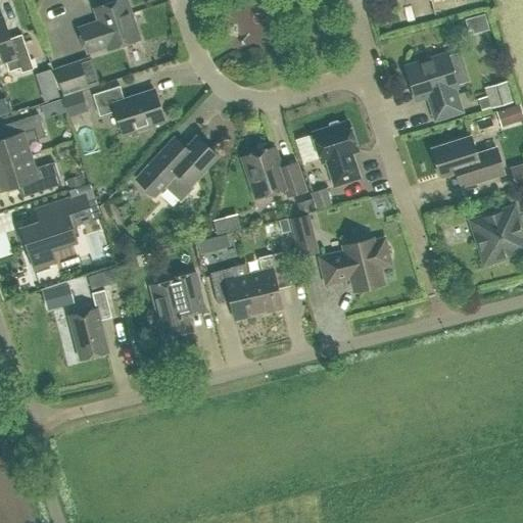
[(139,41),(126,0),(95,10),(99,24),(79,31),(86,54),(107,48),(108,51),(139,41)]
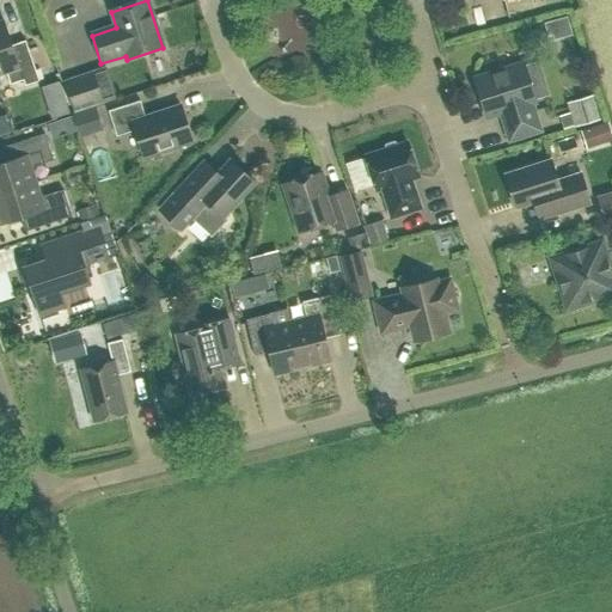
[(0,23),(0,73),(5,72),(10,85),(22,80),(24,86),(38,81),(25,41),(11,46),(4,22),(0,23)]
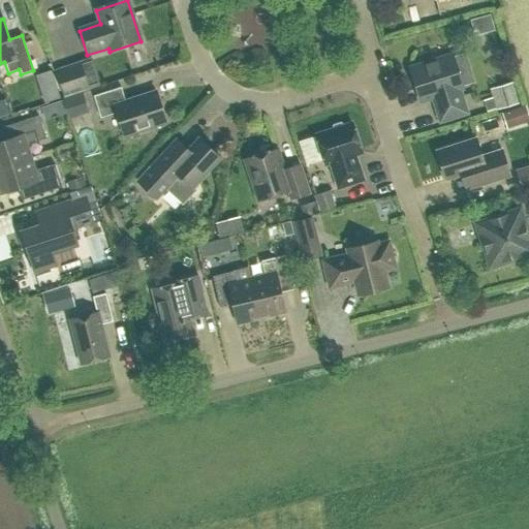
[(461,89),(450,57),(409,70),(419,102),(432,98),(440,122),(465,114),(458,91),(461,89)]
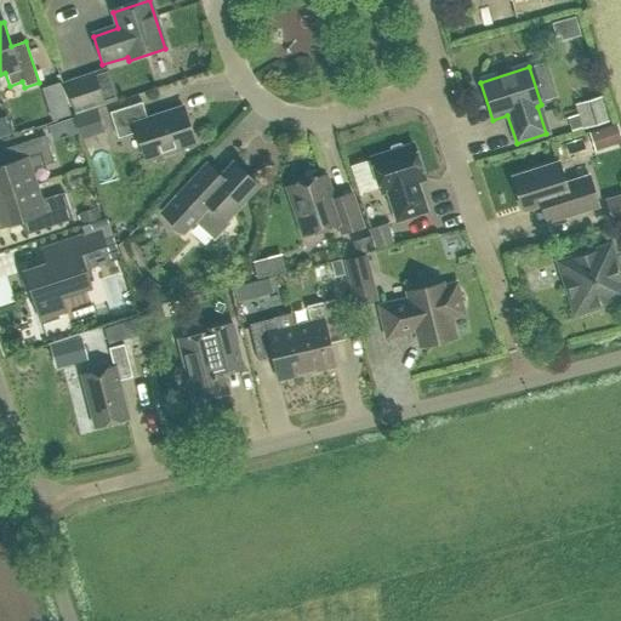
[(104,103),(95,72),(63,81),(73,113),(104,103)]
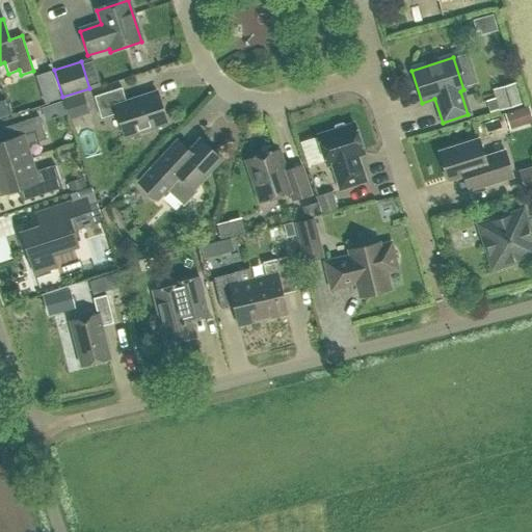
[(127,103),(123,89),(95,98),(102,121),(117,115),(125,138),(166,125),(157,92),(127,103)]
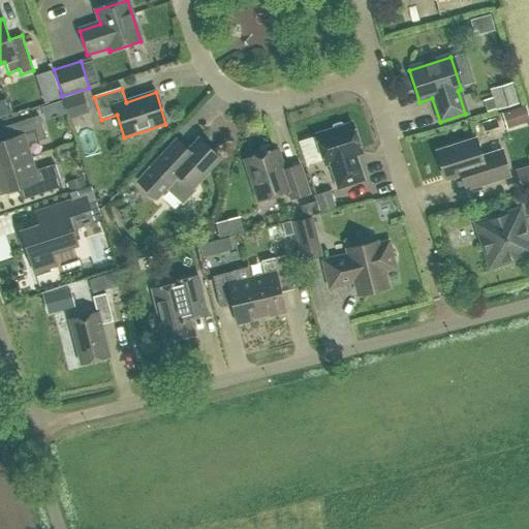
[(511,129),(528,124),(528,106),(507,113),(511,129)]
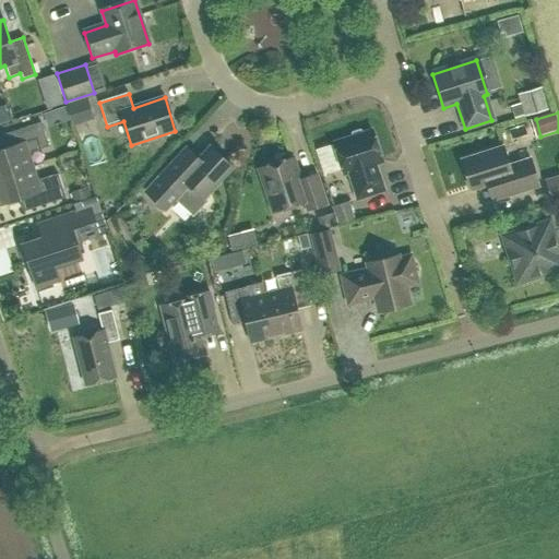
[(0,150),(0,177),(33,167),(28,153),(48,146),(40,122),(4,134),(9,147),(0,150)]
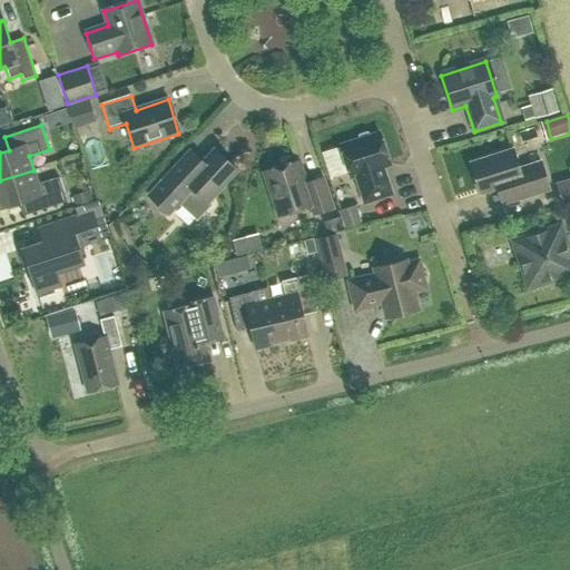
[(370,137),(366,134),(357,136),(356,141),(340,147),(350,179),(355,177),(364,204),(391,196),(382,168),(389,166),(377,135),(370,137)]
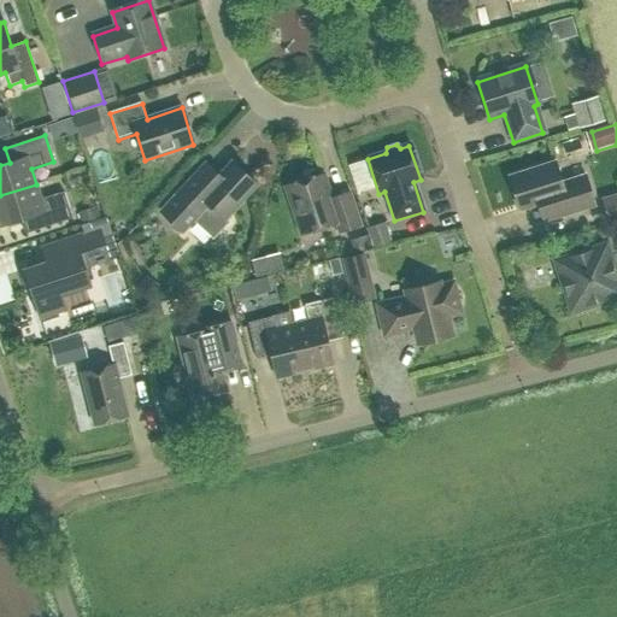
[(219,175),(206,163),(159,212),(182,234),(198,218),(213,233),(257,186),(231,163),(219,175)]
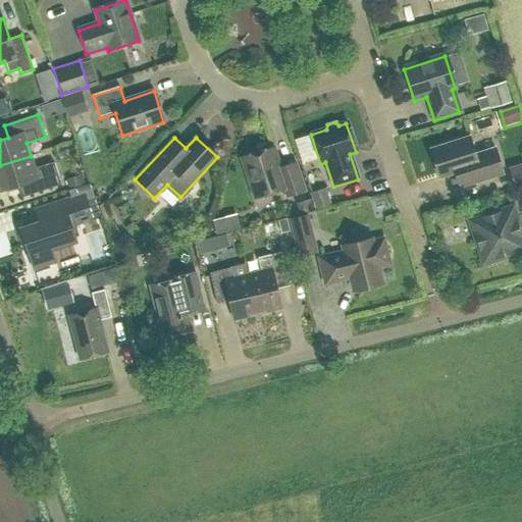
[(474,156),(469,138),(430,150),(438,178),(454,173),(459,189),(503,174),(494,150),(474,156)]
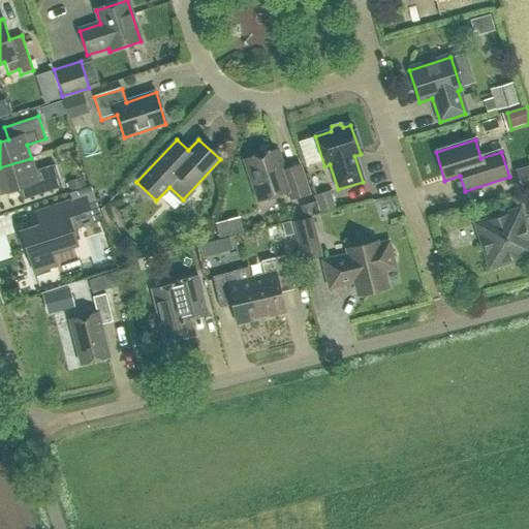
[(282,172),(276,151),(244,161),(257,201),(288,192),(290,199),(306,194),(298,167),(282,172)]
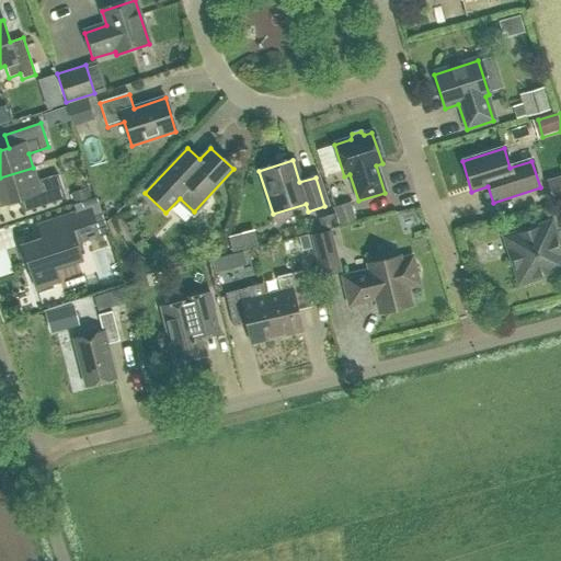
[(33,168),(0,178),(0,206),(25,198),(30,210),(65,198),(57,174),(37,181),(33,168)]
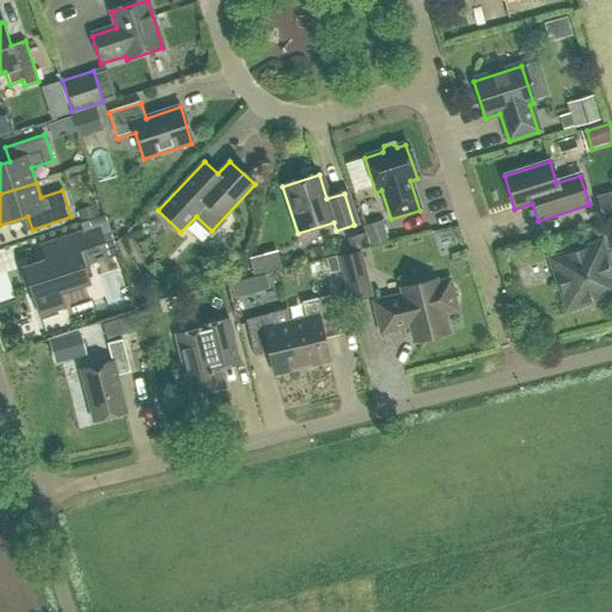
[(611,219),(611,190),(595,196),(604,221),(611,219)]
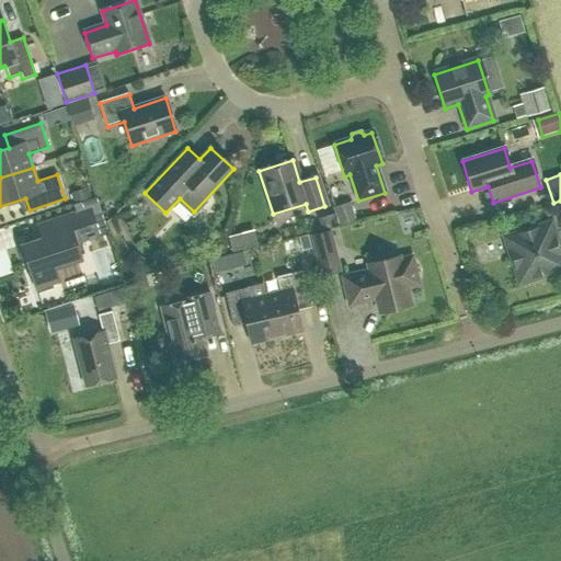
[(95,224),(90,208),(42,225),(46,238),(22,245),(36,289),(59,282),(59,281),(58,281),(54,268),(81,260),(71,231),(95,224)]
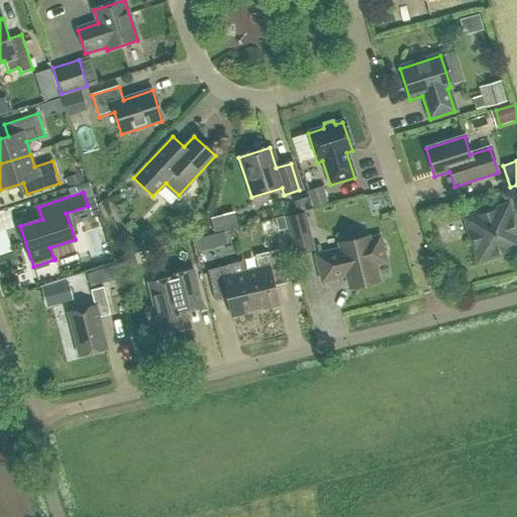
[(516,249),(516,237),(507,206),(464,220),(478,263),(516,249)]
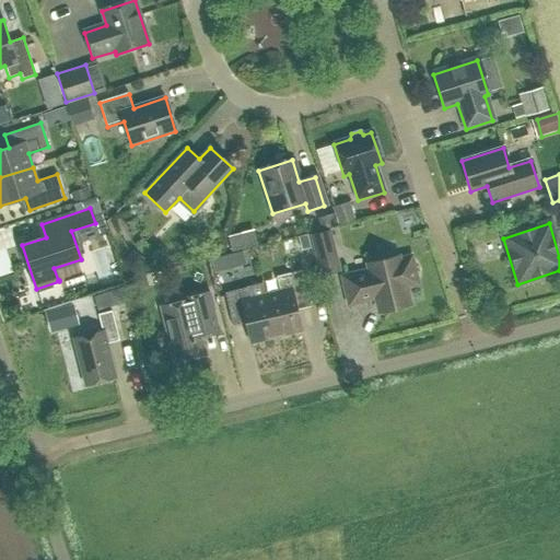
[(340,271),(330,229),(311,233),(319,276),(340,271)]
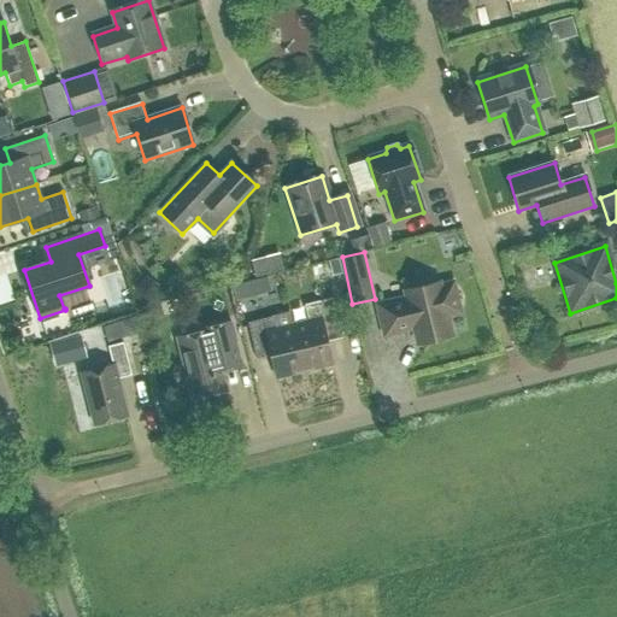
[(450,338),(445,315),(446,313),(447,313),(448,312),(448,311),(450,310),(450,309),(451,307),(451,306),(451,305),(451,304),(451,303),(450,301),(450,300),(448,299),(447,298),(446,297),(445,297),(444,295),(442,295),(441,295),(440,295),(439,288),(405,297),(406,304),(377,311),(383,336),(413,329),(417,345),(450,338)]
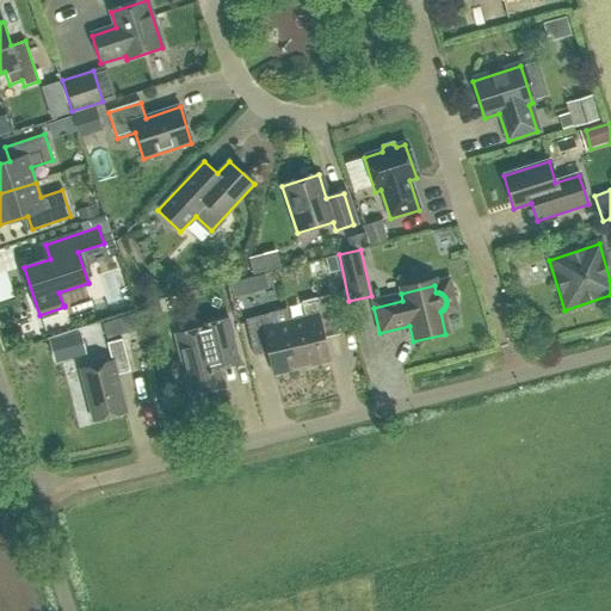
[(287,310),(285,310),(300,369),(328,362),(321,333),(337,328),(329,296),(300,303),(303,319),(289,322),(287,310)]
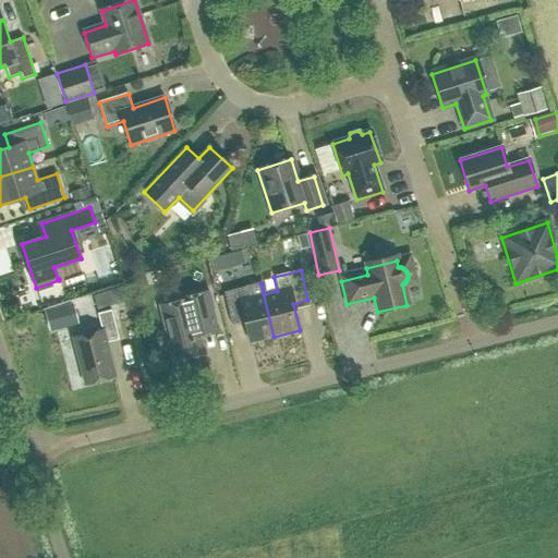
[(249,343),(274,337),(261,283),(222,293),(229,319),(242,316),(249,343)]
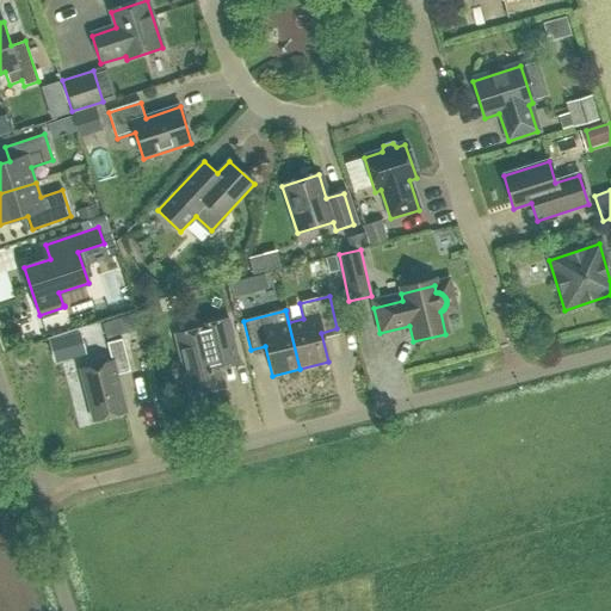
[(239,364),(236,353),(228,319),(174,333),(190,396),(224,387),(220,369),(239,364)]
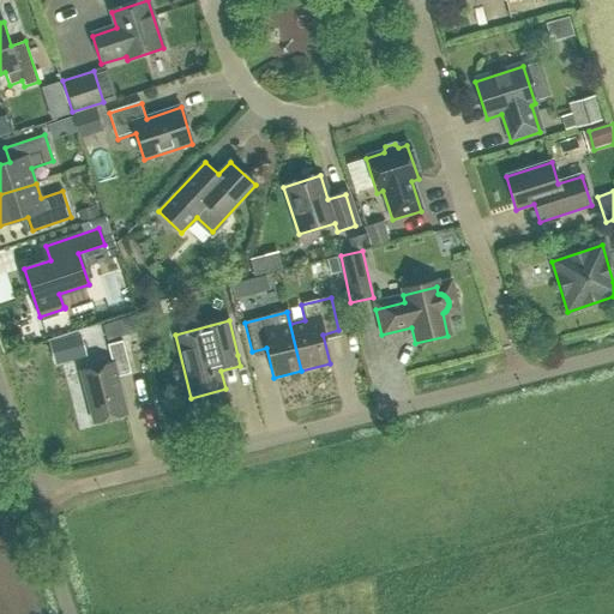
[(80,333),(49,342),(55,363),(85,355),(80,333)]
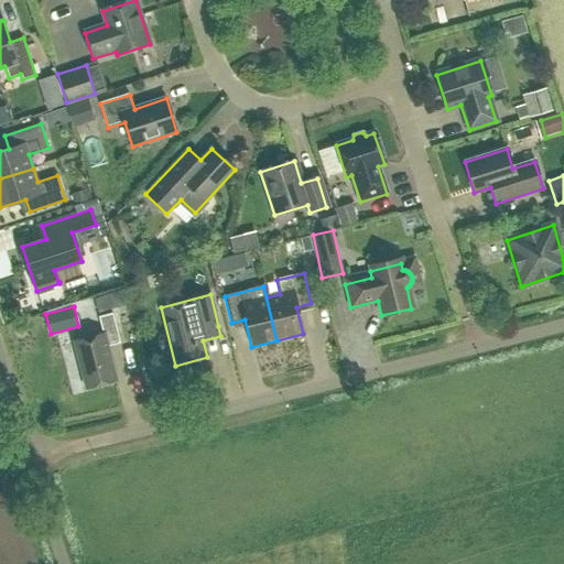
[(120,344),(112,313),(98,317),(102,334),(74,342),(86,388),(116,380),(107,347),(120,344)]
